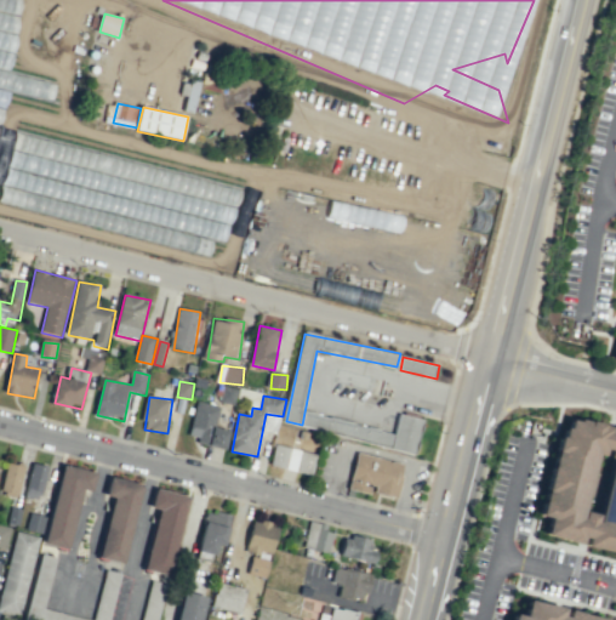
[(190,439),(227,448),(231,431),(217,428),(223,408),(199,402),(190,439)]
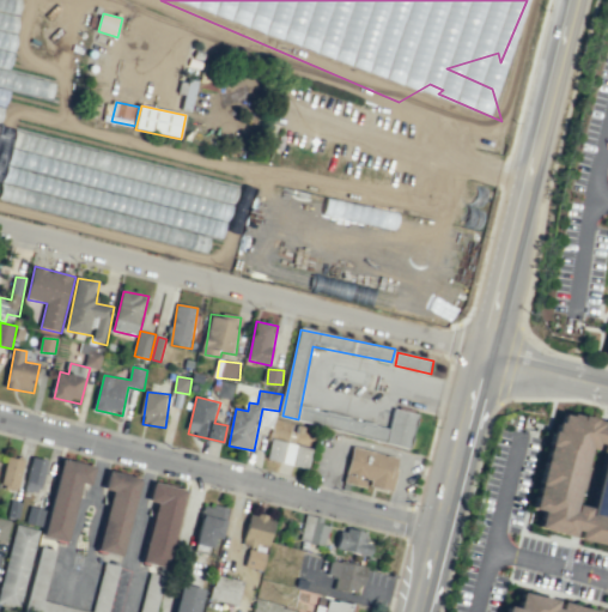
[(299,423),(412,447),(419,414),(395,410),(391,428),(302,407),(299,423)]
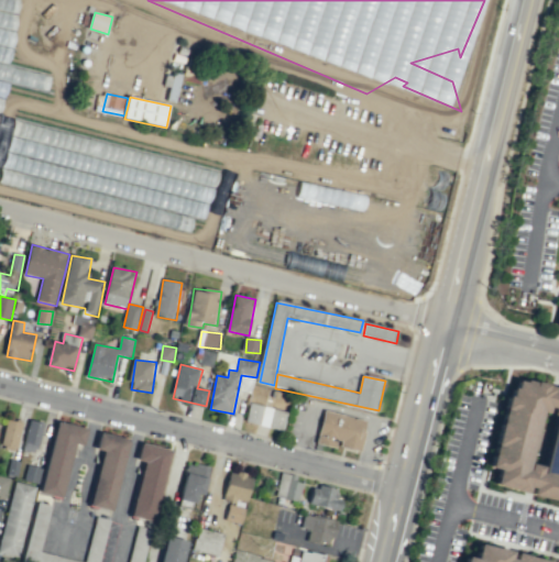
[(558,389),(557,389),(557,387),(513,377),(493,470),(500,471),(496,486),(530,494),(530,495),(558,500),(558,389)]
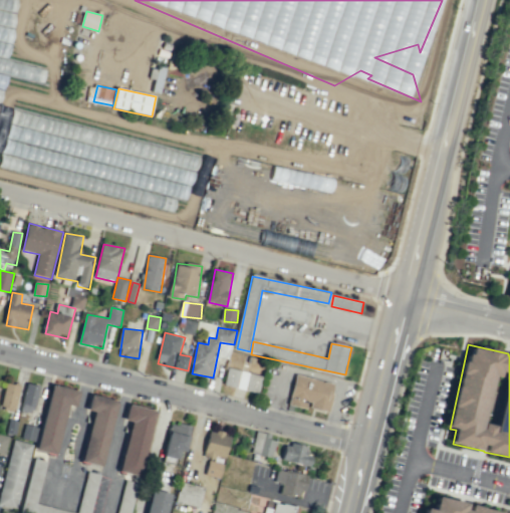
[(260,394),(264,376),(230,367),(226,386),(260,394)]
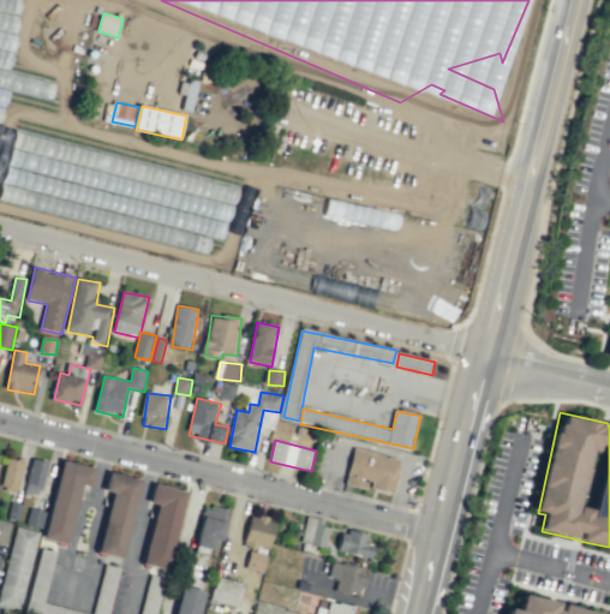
[(348,486),(370,490),(371,488),(395,493),(402,459),(354,449),(348,486)]
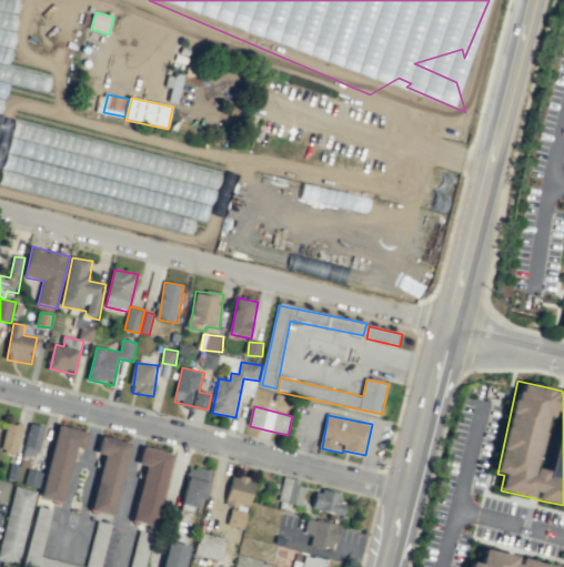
[(24,427),(10,424),(2,453),(18,456),(24,427)]
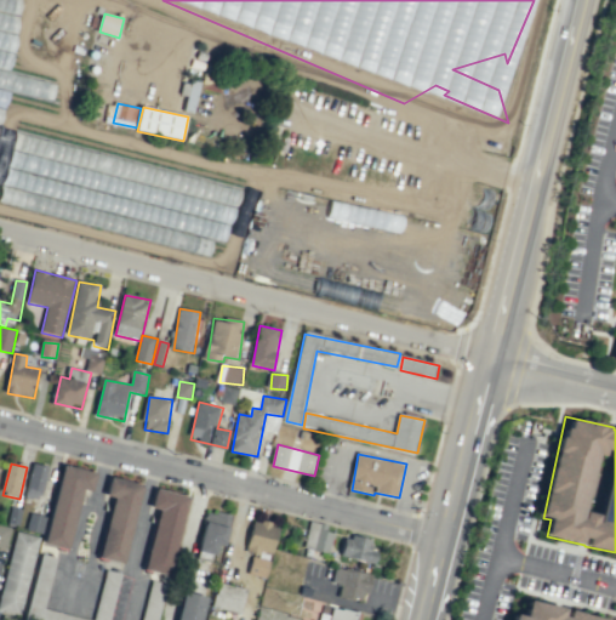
[(49,467),(34,464),(28,498),(44,500),(49,467)]
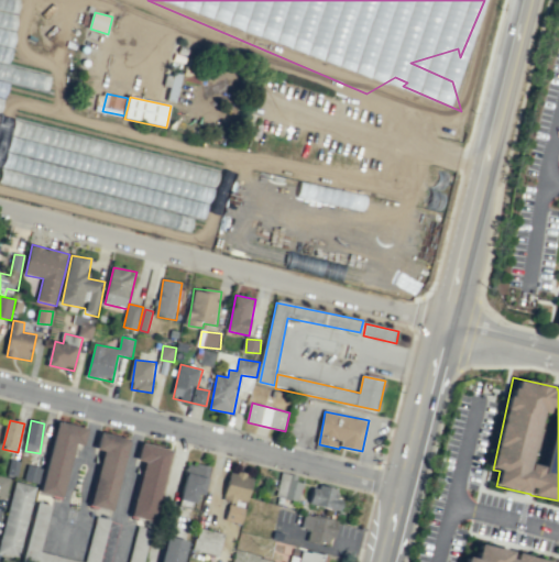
[(42,495),(65,499),(76,444),(85,447),(89,429),(57,422),(42,495)]
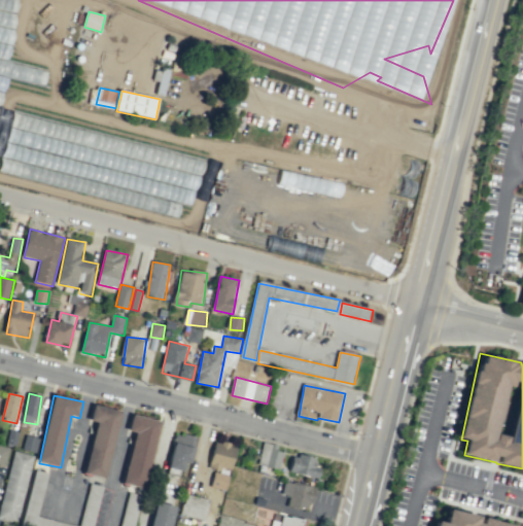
[(97,423),(85,475),(107,480),(123,412),(95,406),(92,421),(97,423)]
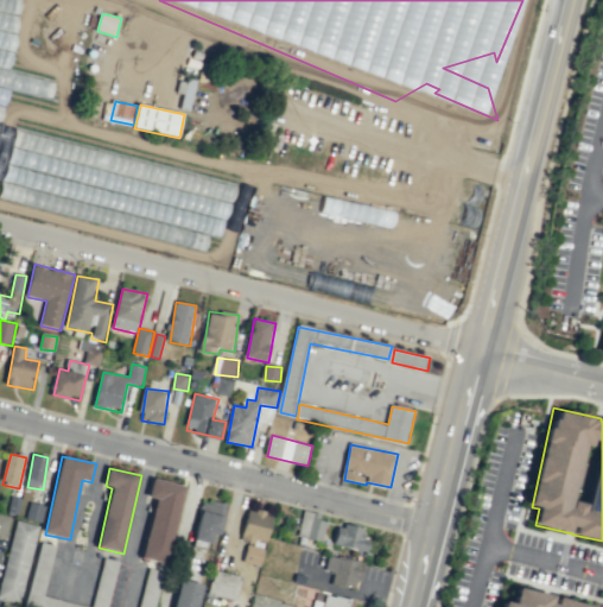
[(144,560),(167,564),(186,486),(154,479),(150,498),(157,499),(144,560)]
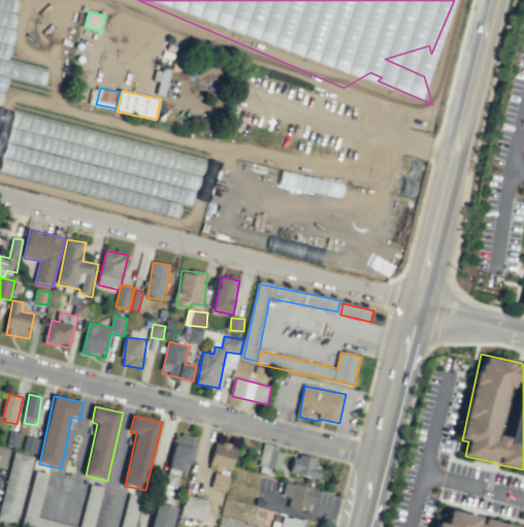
[(178,434),(170,469),(185,472),(187,463),(193,464),(198,439),(178,434)]
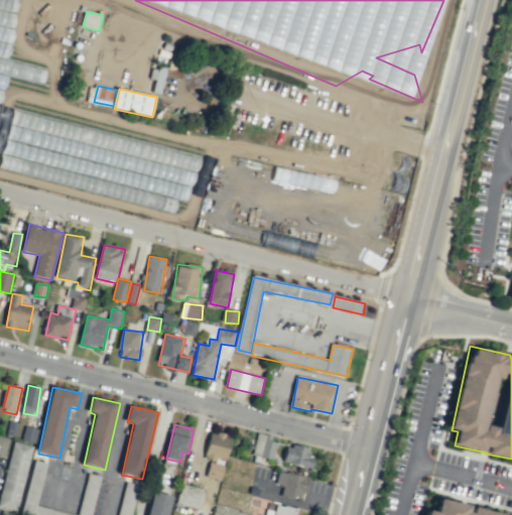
[(38,443),(40,429),(26,427),(24,441),(38,443)]
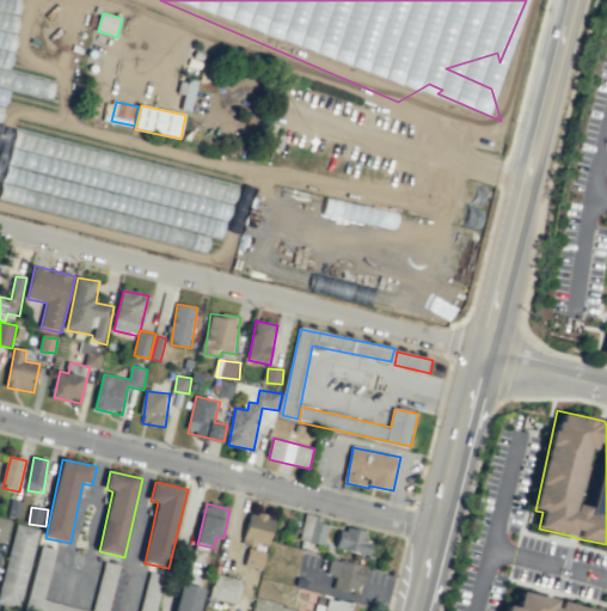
[(251,513),(245,544),(257,547),(258,543),(271,547),(277,519),(251,513)]
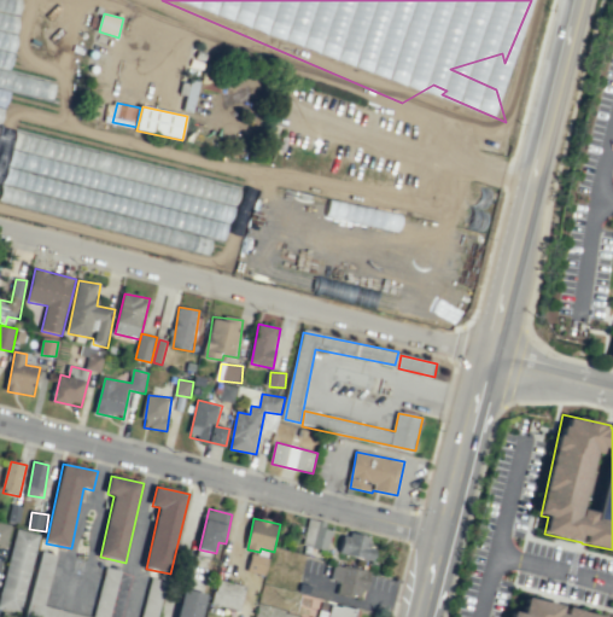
[(0,545),(7,547),(13,525),(0,522),(0,545)]
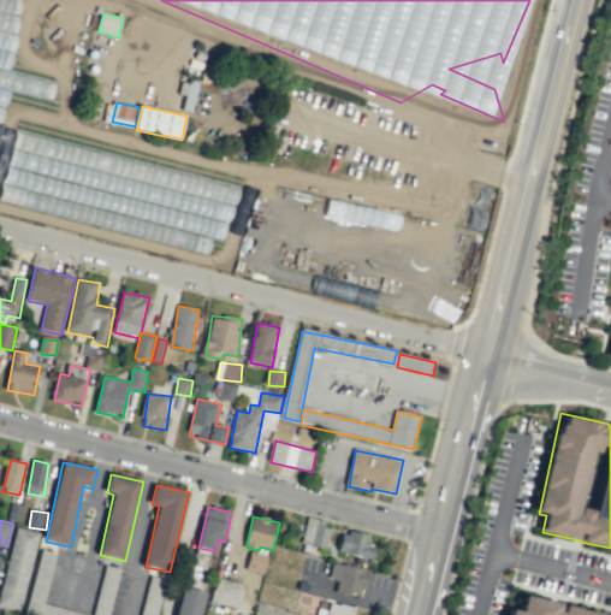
[(334,525),(309,520),(304,544),(328,550),(334,525)]
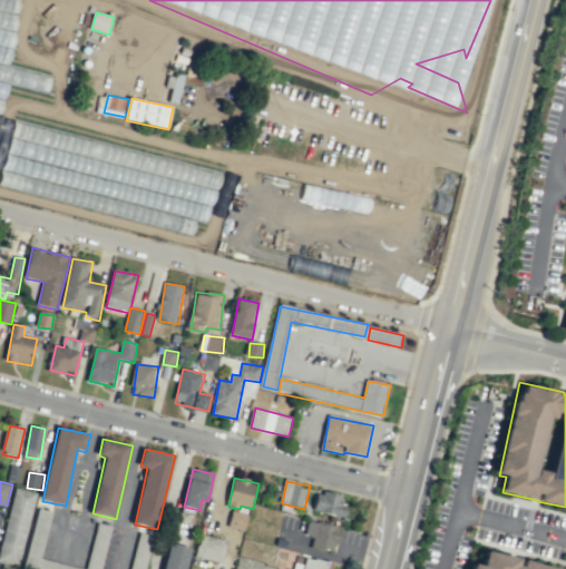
[(0,562),(23,567),(38,492),(16,488),(0,562)]
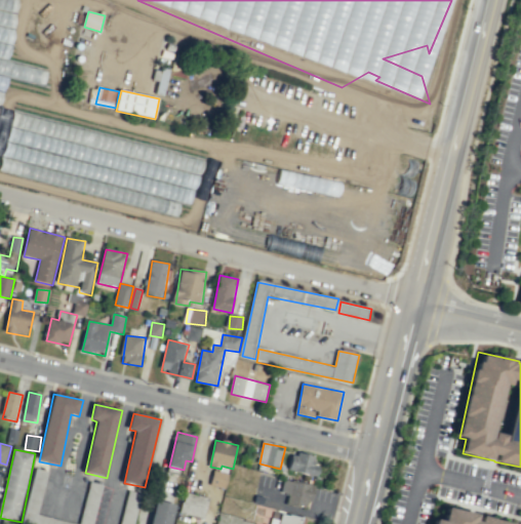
[(313,465),(315,458),(294,452),(290,470),(318,478),(321,467),(313,465)]
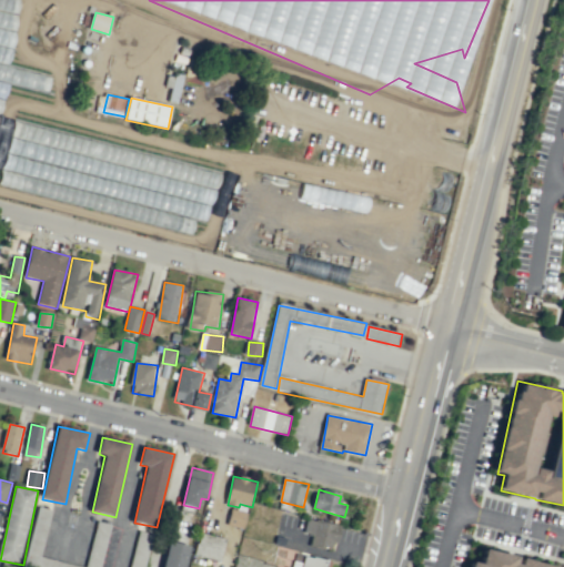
[(54,512),(41,508),(33,537),(47,540),(54,512)]
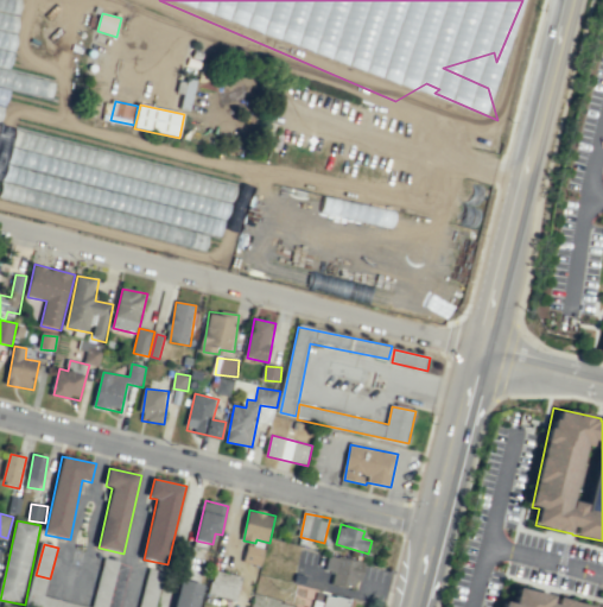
[(246,563),(262,566),(265,549),(248,547),(246,563)]
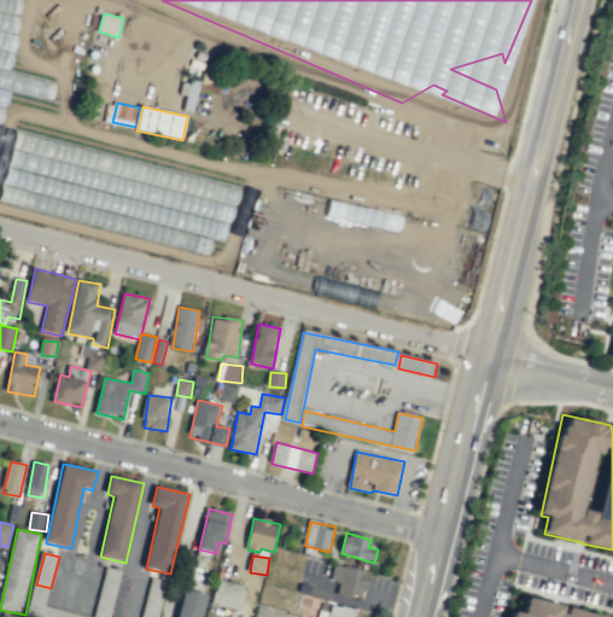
[(342,582),(339,594),(366,599),(372,572),(337,565),(333,581),(342,582)]
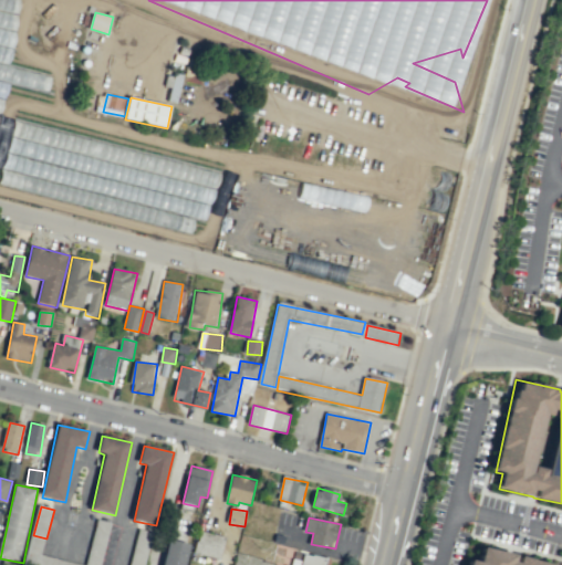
[(82,564),(43,556),(41,564),(102,564),(112,523),(99,521),(87,564),(82,564)]
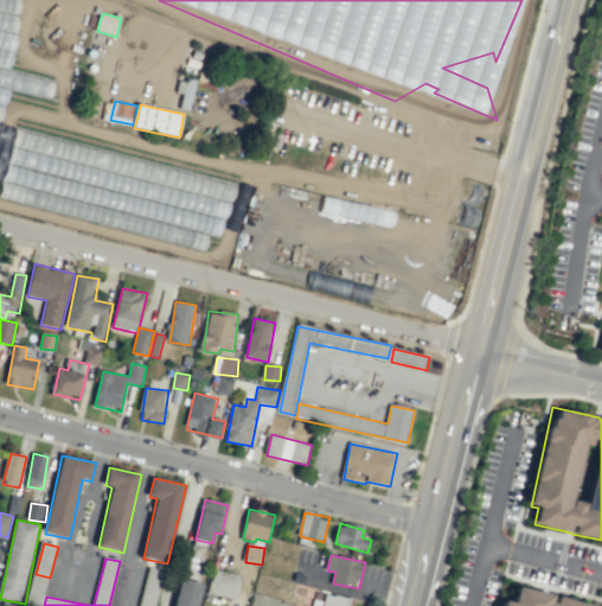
[(210,594),(237,600),(242,576),(216,571),(210,594)]
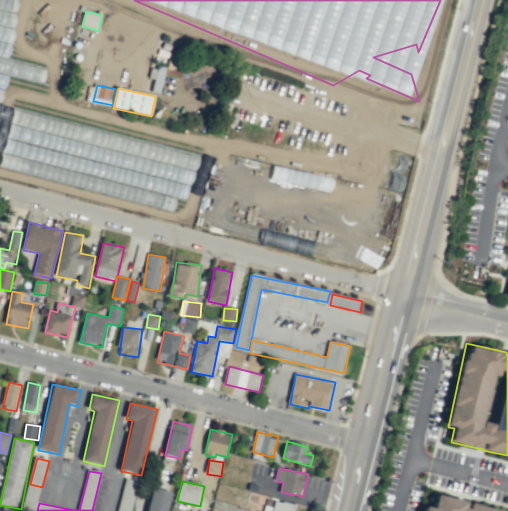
[(167,510),(171,492),(153,489),(148,510),(167,510)]
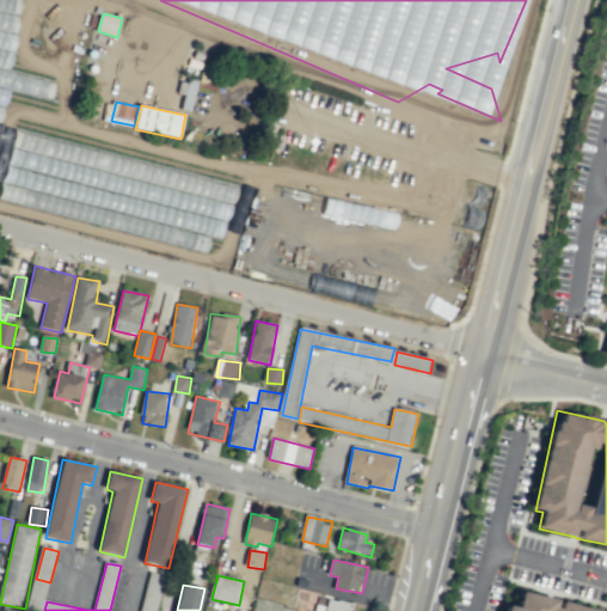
[(507,605),(506,610),(598,610),(559,602),(560,600),(522,592),(519,608),(507,605)]
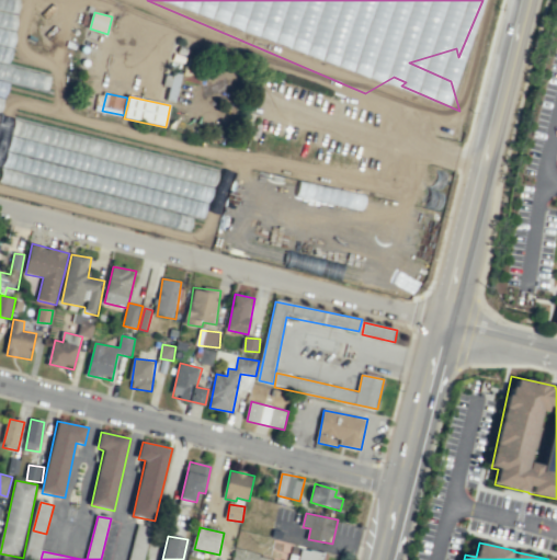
[(325,559),(326,553),(302,549),(300,557),(292,555),(290,559),(325,559)]
